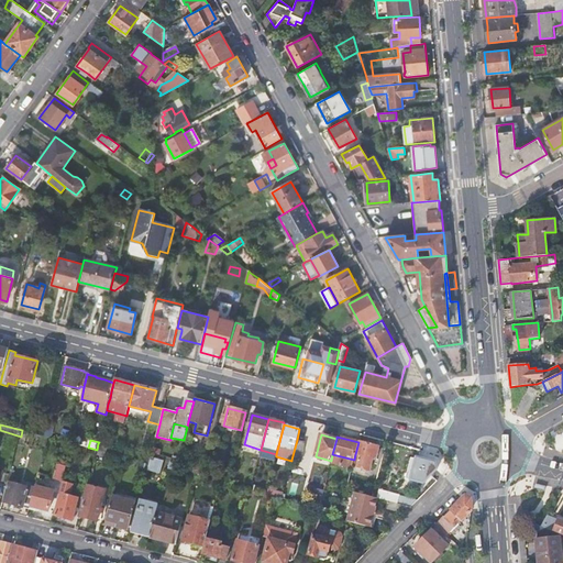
[(305,442),(297,440),(291,460),(300,462),(305,442)]
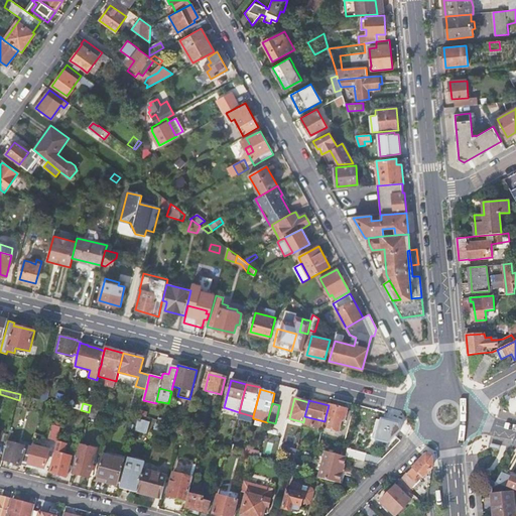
[(347,409),(329,405),(326,416),(331,417),(328,427),(328,428),(339,431),(342,419),(345,420),(347,409)]
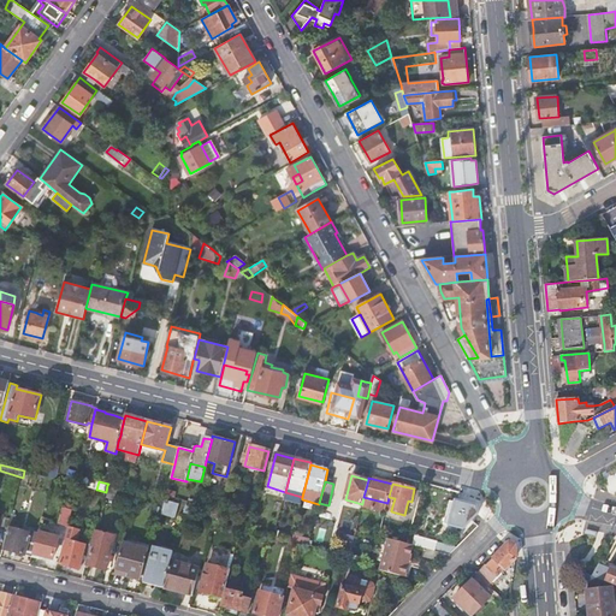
[(80,485),(77,495),(89,497),(89,495),(90,489),(80,485)]
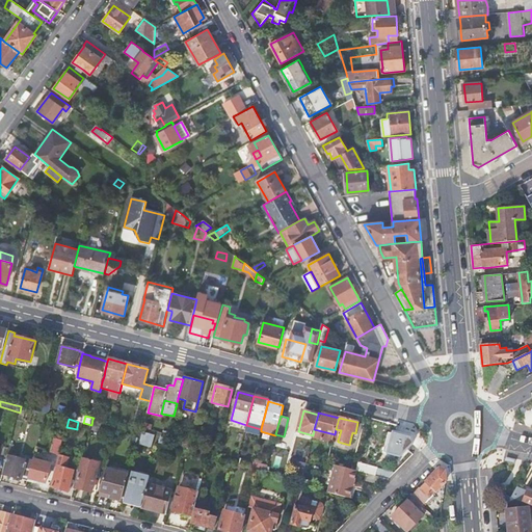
[(101,421),(92,419),(91,425),(100,427),(101,421)]
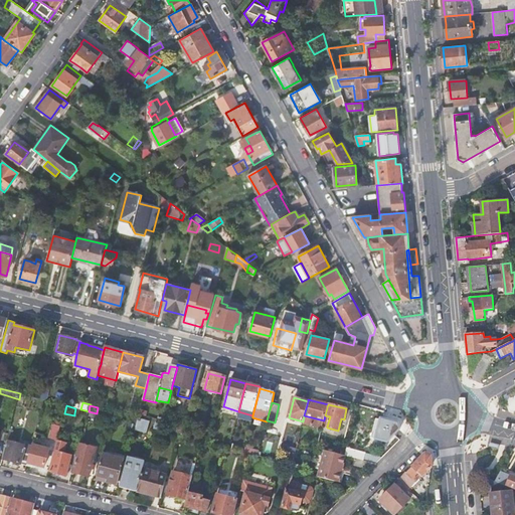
[(379,419),(375,418),(371,437),(386,442),(399,428),(397,422),(380,417),(379,419)]
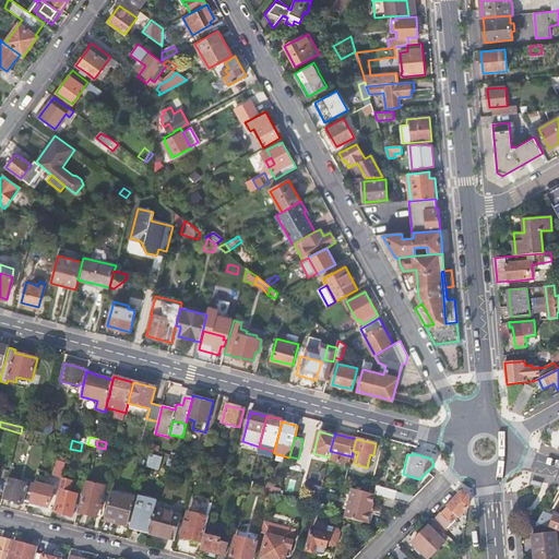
[(198,454),(192,472),(193,472),(201,474),(206,455),(198,454)]
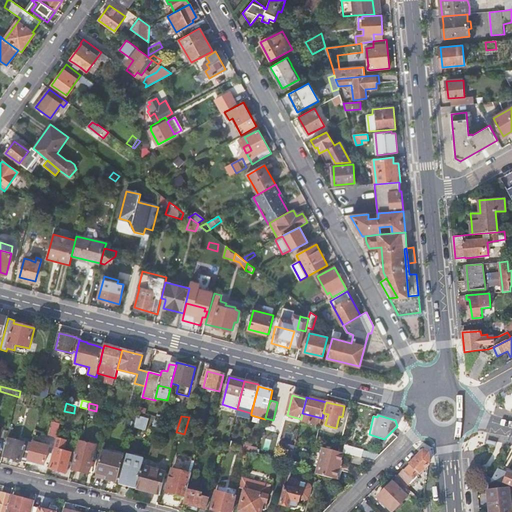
[(57,438),(61,424),(53,422),(49,436),(57,438)]
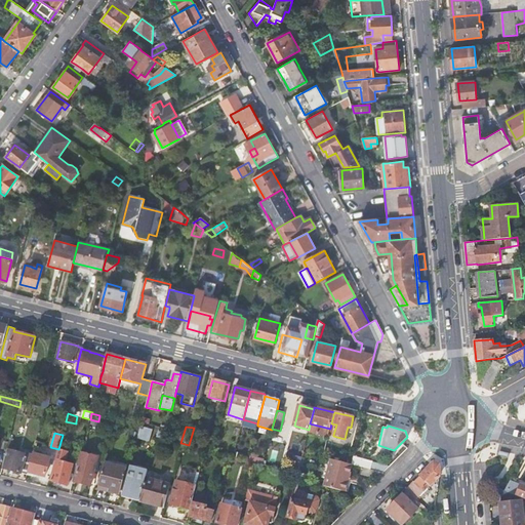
[(151,436),(150,436),(139,433),(138,439),(150,441),(151,436)]
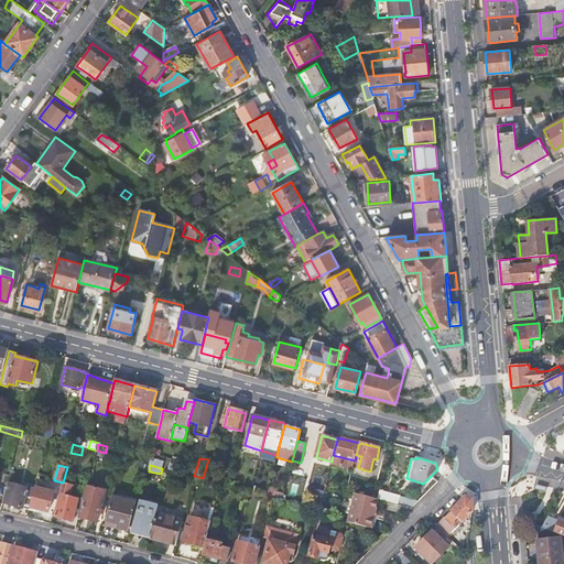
[(326,486),(347,491),(348,484),(327,478),(326,486)]
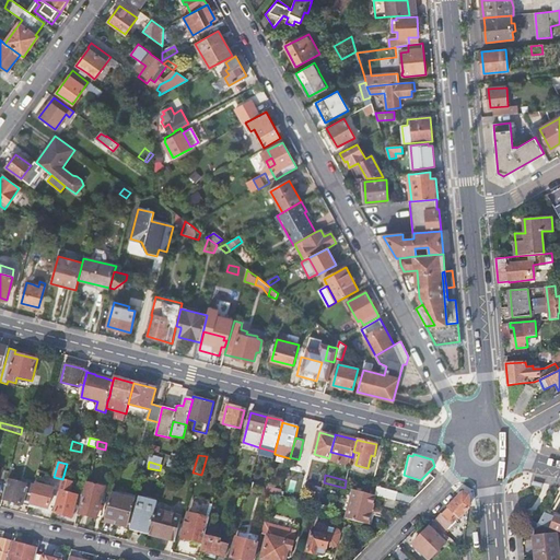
[(8,479),(3,499),(30,506),(31,503),(33,493),(26,491),(28,485),(8,479)]
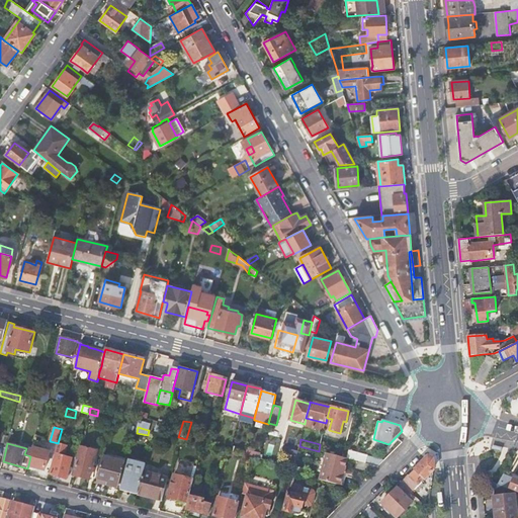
[(97,451),(80,447),(77,456),(79,457),(74,475),(90,479),(97,451)]
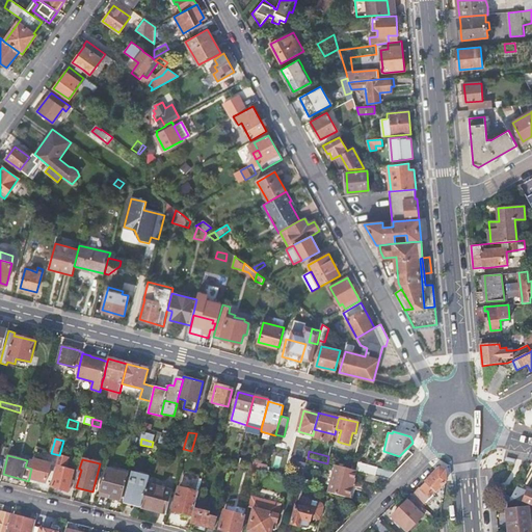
[(31,469),(29,478),(46,483),(51,464),(33,460),(31,469)]
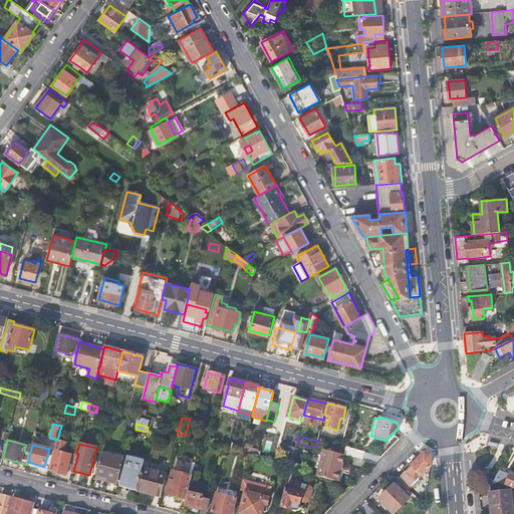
[(259,450),(245,446),(243,452),(251,454),(258,456),(259,450)]
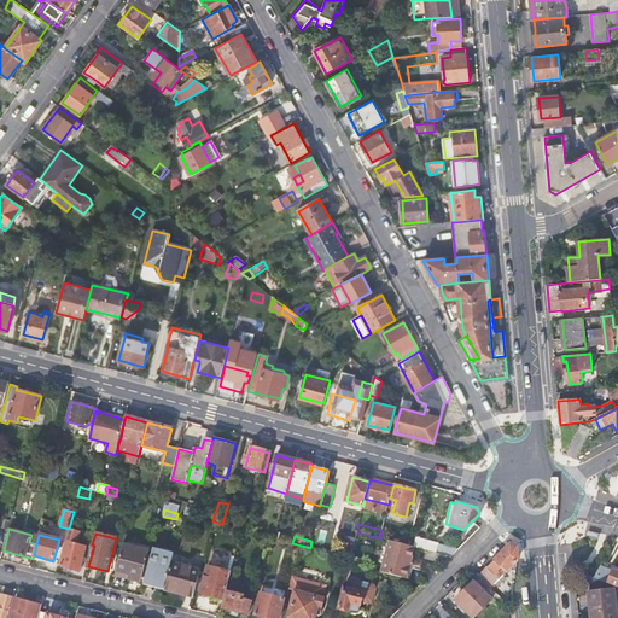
[(417,538),(414,547),(429,551),(450,557),(459,549),(417,538)]
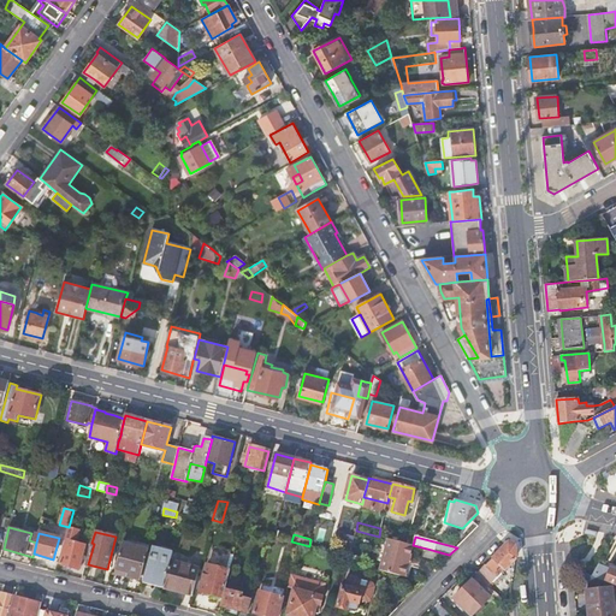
[(408,544),(388,539),(388,542),(383,560),(380,570),(406,578),(408,566),(408,564),(410,557),(413,545),(408,544)]
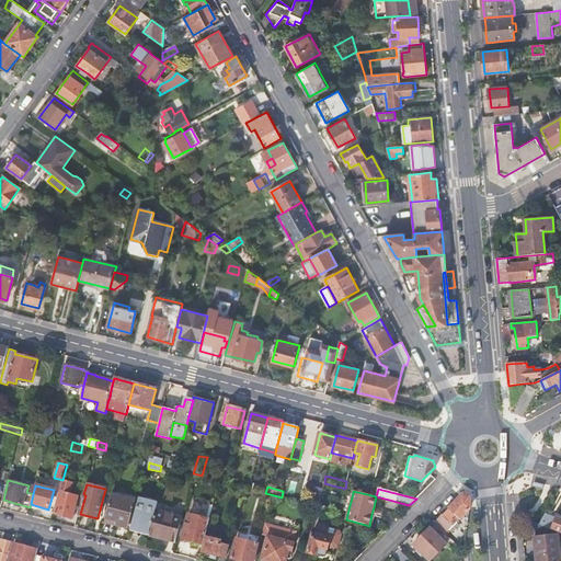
[(55,514),(71,518),(78,496),(60,492),(55,514)]
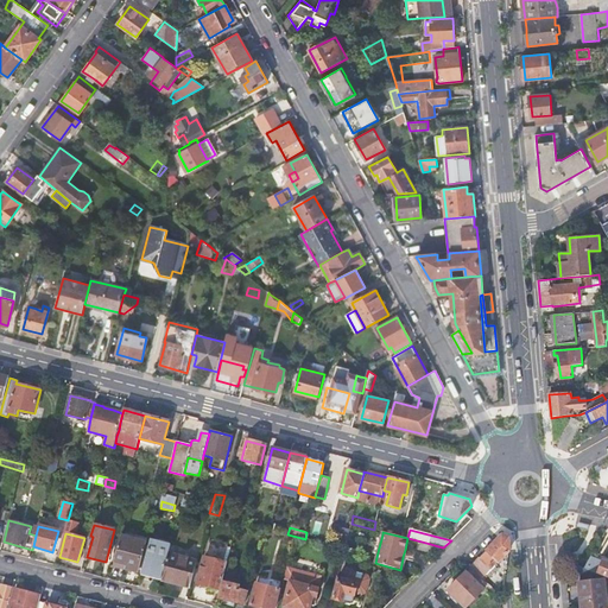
[(502,533),(468,569),(480,581),(510,549),(510,536),(502,533)]
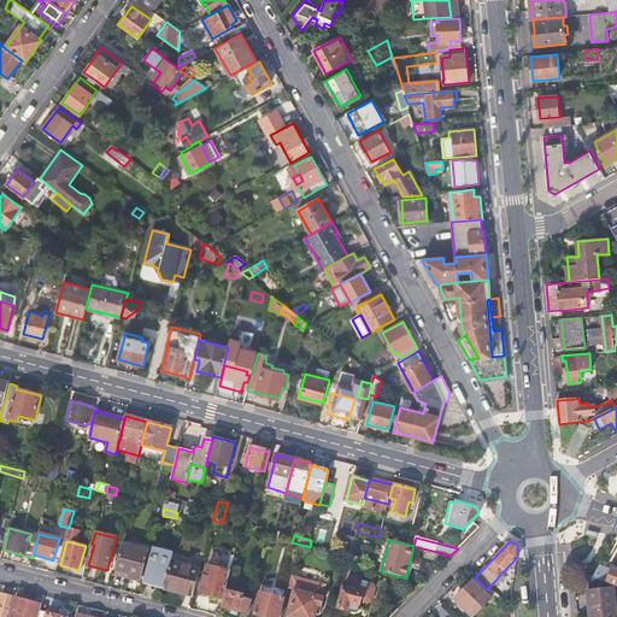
[(148,550),(123,544),(116,574),(125,576),(125,580),(128,581),(129,577),(140,580),(148,550)]
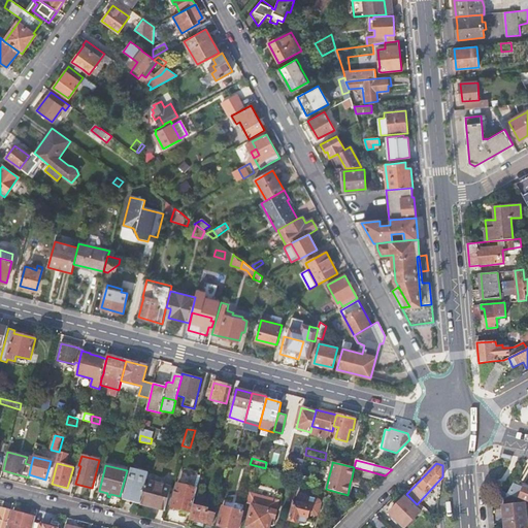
[(149,473),(131,468),(123,499),(140,504),(146,482),(149,473)]
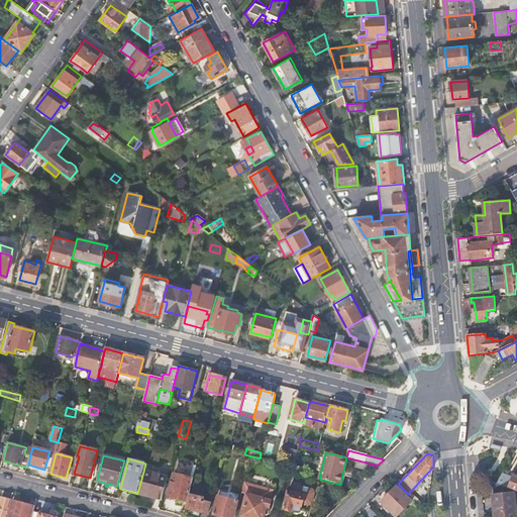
[(372,472),(377,466),(358,460),(356,468),(372,472)]
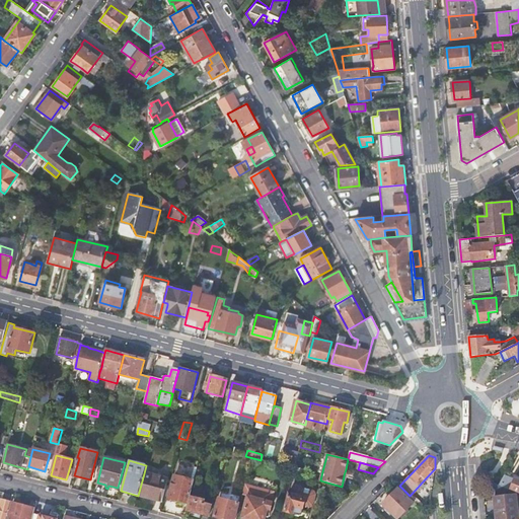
[(184,478),(174,476),(169,499),(189,504),(191,498),(195,482),(198,468),(188,465),(184,478)]
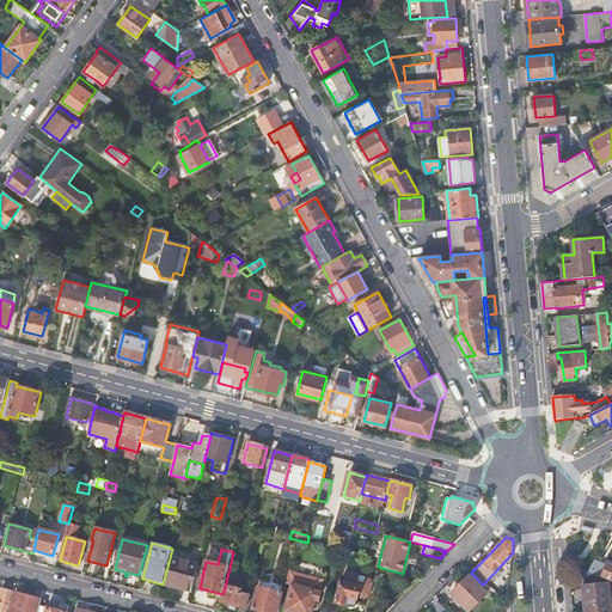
[(199,565),(170,558),(163,585),(191,592),(199,565)]
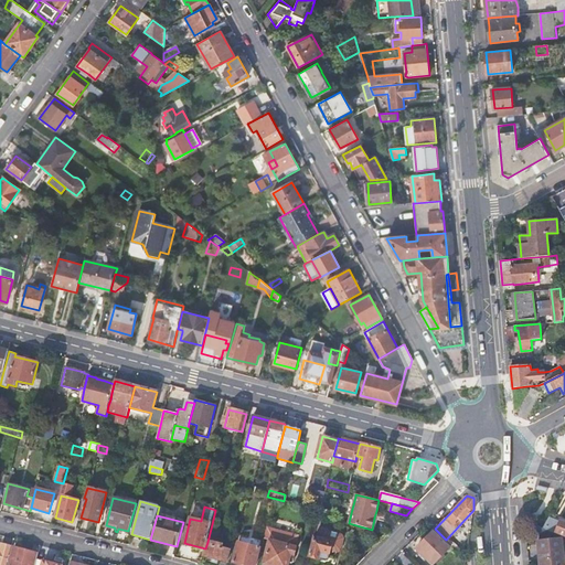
[(540,526),(537,526),(539,542),(540,542),(542,564),(563,564),(561,537),(546,530),(543,529),(540,526)]
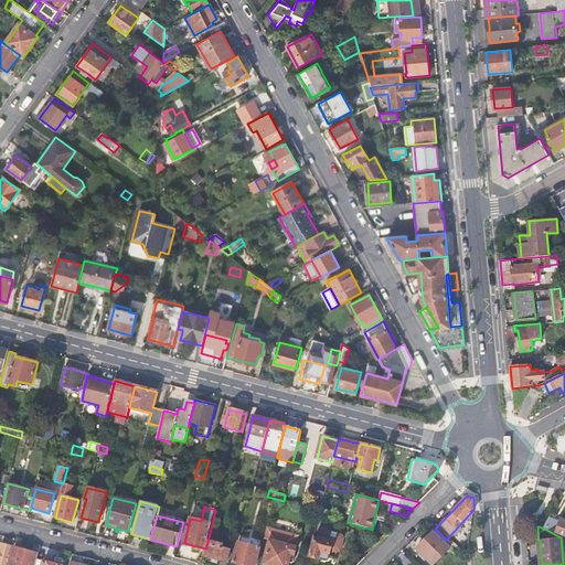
[(299,536),(268,528),(265,539),(270,541),(264,564),(268,564),(288,564),(291,554),(295,555),(299,536)]
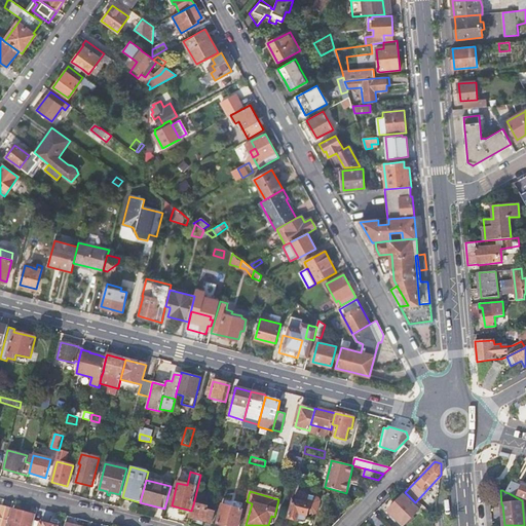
[(403,525),(420,508),(415,502),(405,492),(388,510),(403,525)]
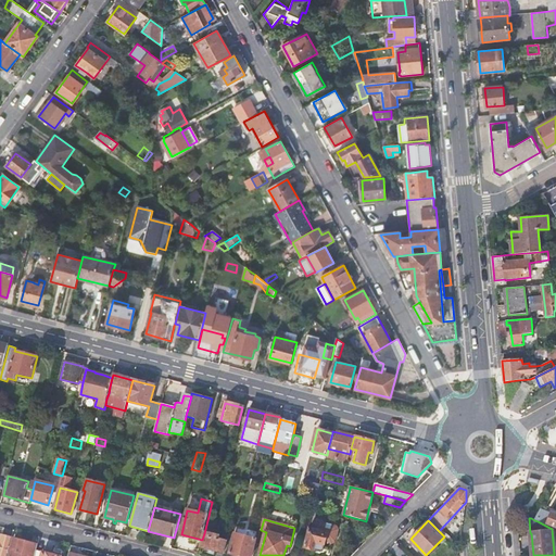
[(308,530),(303,550),(321,554),(324,546),(325,544),(331,545),(335,543),(338,531),(337,528),(321,523),(318,526),(317,532),(308,530)]
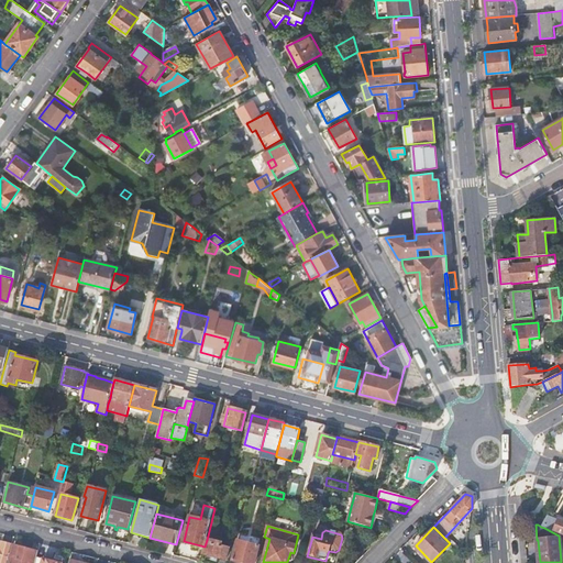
[(255,562),(262,539),(241,533),(233,561),(241,562),(255,562)]
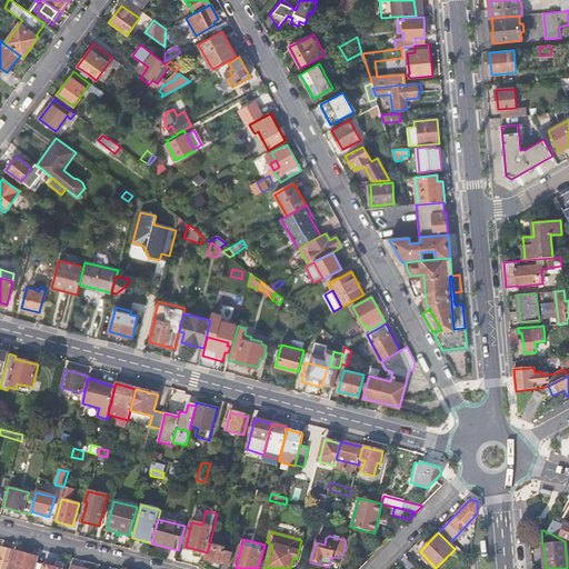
[(218,548),(209,546),(207,552),(205,560),(229,567),(232,555),(217,550),(218,548)]
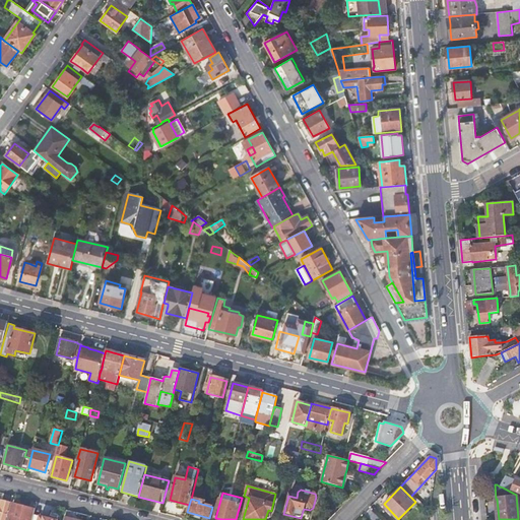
[(0,519),(6,519),(9,510),(11,503),(2,500),(0,507),(0,506),(0,519)]
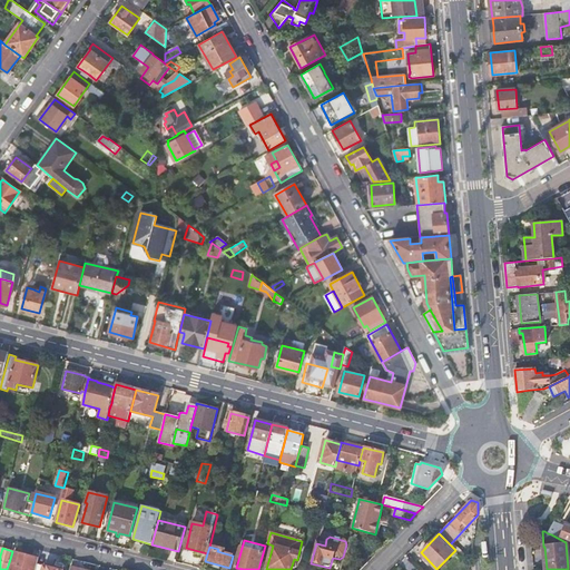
[(10,559),(7,569),(36,569),(38,564),(39,558),(15,551),(12,560),(10,559)]
